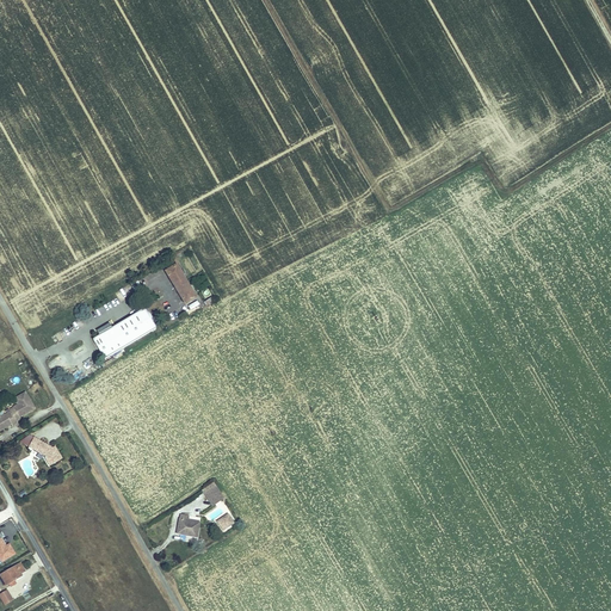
[(185,266),(183,267),(179,261),(168,269),(187,300),(198,294),(195,288),(198,285),(196,282),(192,283),(185,272),(189,271),(185,266)]
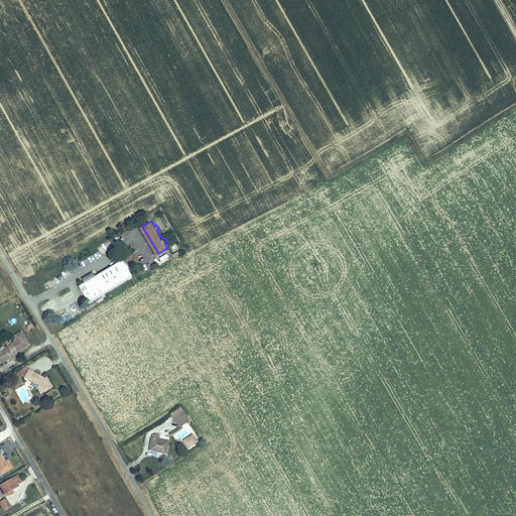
[(89,301),(133,274),(124,259),(80,286),(89,301)]
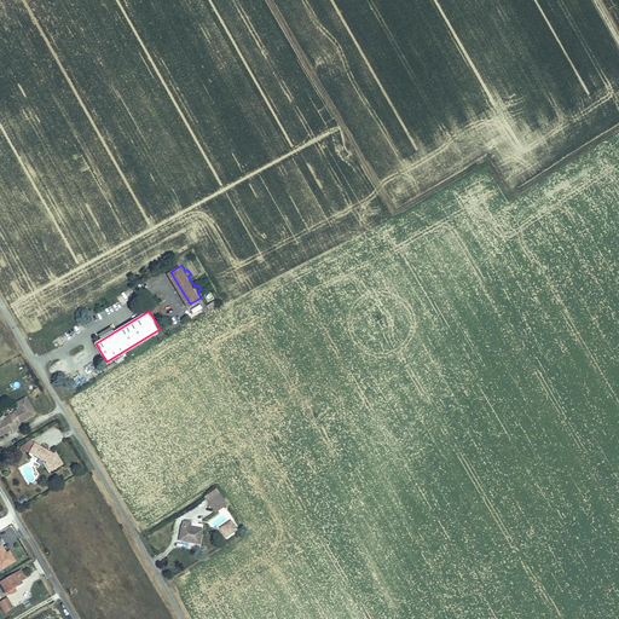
[(0,437),(6,433),(6,431),(11,428),(12,429),(17,427),(17,424),(21,422),(19,420),(25,416),(27,418),(36,414),(27,398),(17,403),(19,409),(15,412),(16,414),(11,416),(12,418),(9,421),(7,420),(1,422),(0,420),(0,437)]
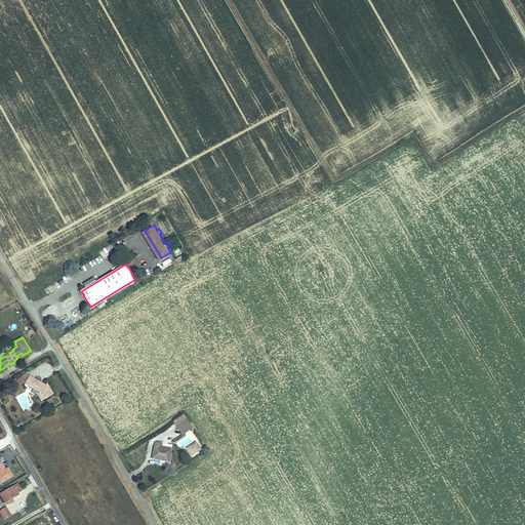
[(30,375),(26,384),(29,385),(31,385),(32,382),(36,385),(34,388),(38,391),(39,392),(39,393),(40,394),(42,396),(43,395),(45,399),(54,394),(47,382),(45,385),(44,384),(43,385),(40,382),(41,381),(30,375)]
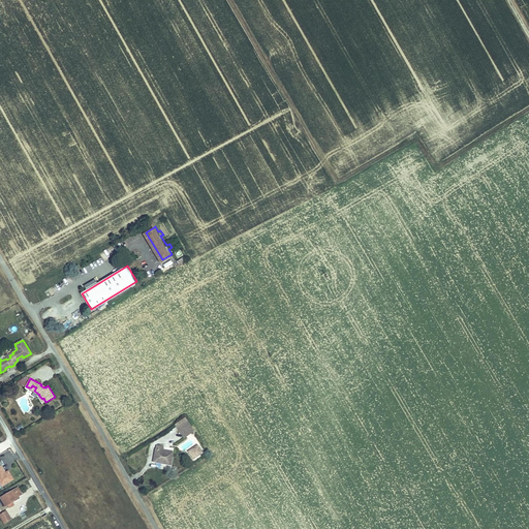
[(186,435),(194,430),(185,417),(177,423),(186,435)]
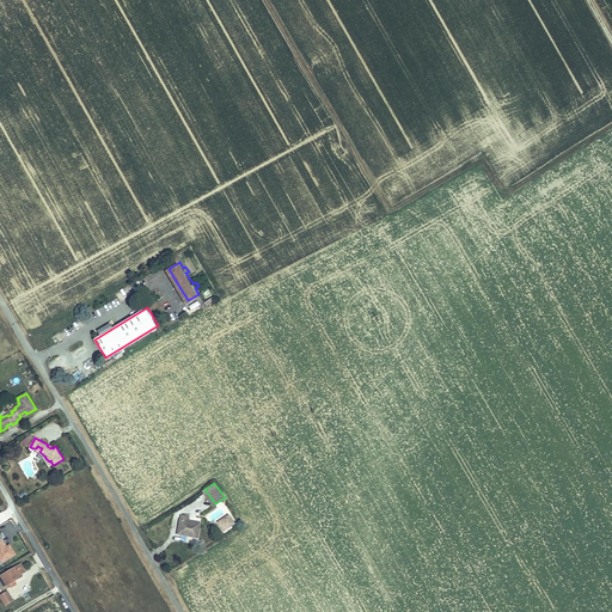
[(215,522),(222,532),(236,522),(228,513),(215,522)]
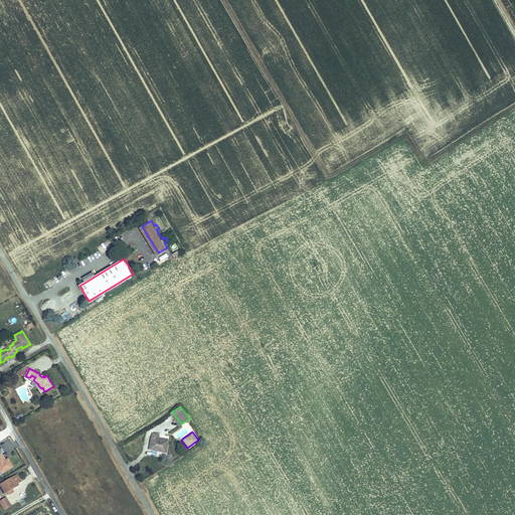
[(152,434),(150,449),(166,451),(167,439),(158,438),(158,434),(152,434)]
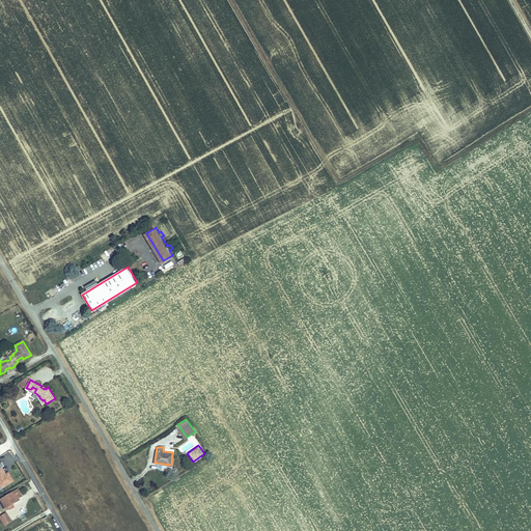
[(4,473),(0,466),(3,464),(0,457),(0,477),(4,484),(12,479),(7,471),(4,473)]
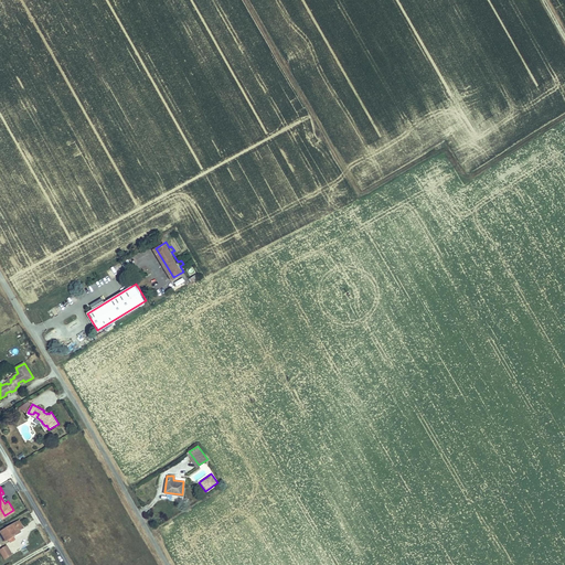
[(23,524),(20,518),(0,529),(0,532),(3,539),(8,536),(10,540),(14,536),(12,532),(13,531),(14,533),(20,530),(19,526),(23,524)]
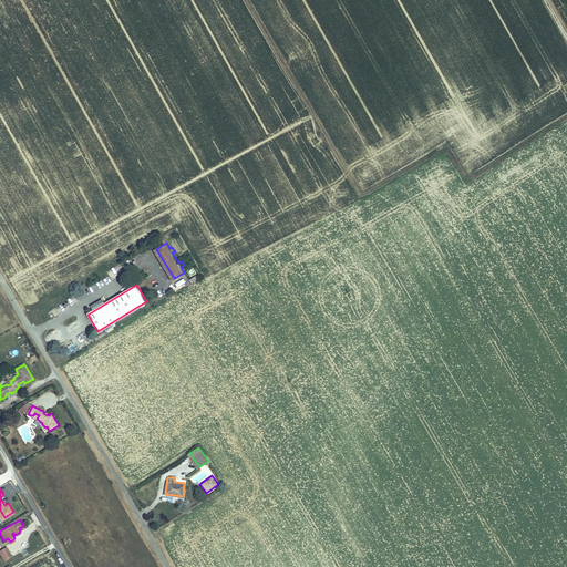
[(11,553),(6,545),(0,547),(0,550),(3,557),(11,553)]
